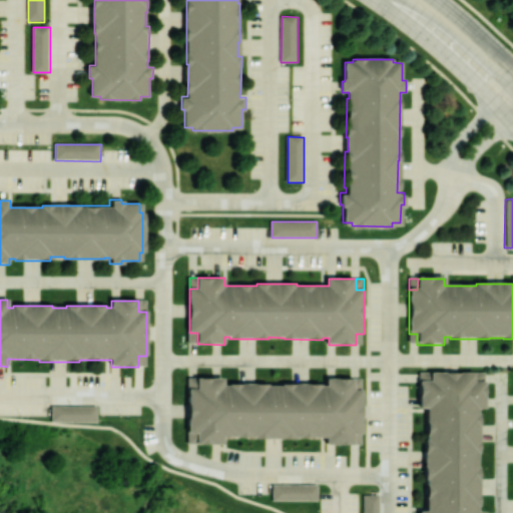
[(138,301),(146,301),(146,312),(138,312),(138,301)]
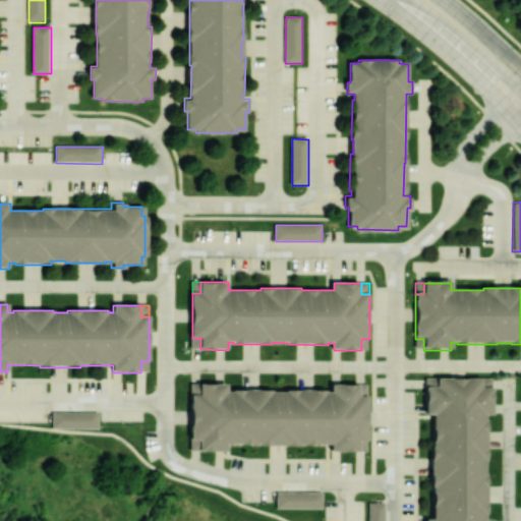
[(200,349),(192,349),(192,338),(200,338),(200,349)]
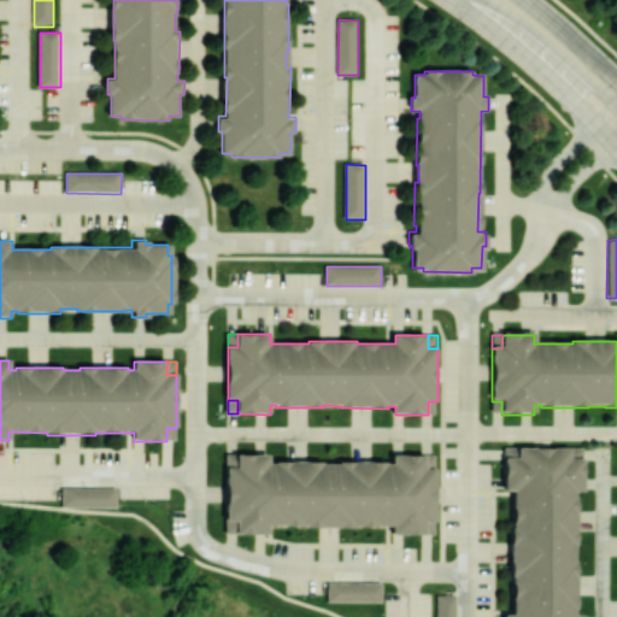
[(428,415),(428,401),(438,401),(438,415),(428,415)]
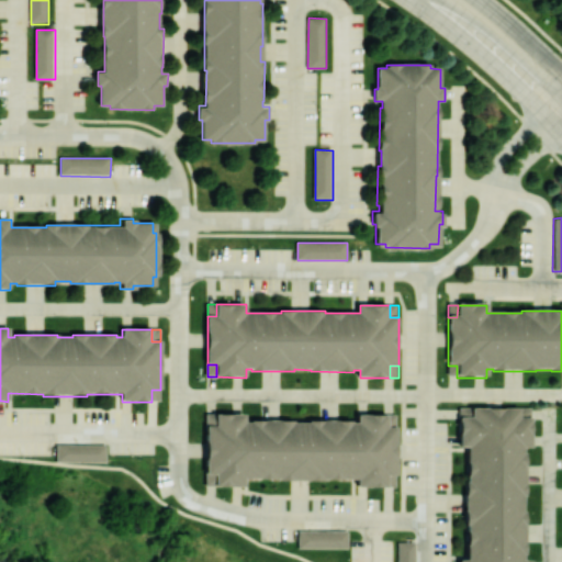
[(457,378),(448,378),(448,366),(457,366),(457,378)]
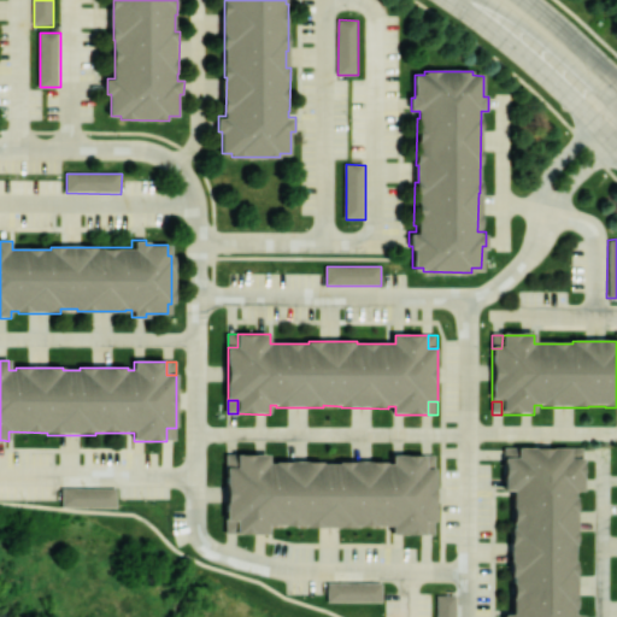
[(166,441),(176,441),(176,428),(166,428),(166,441)]
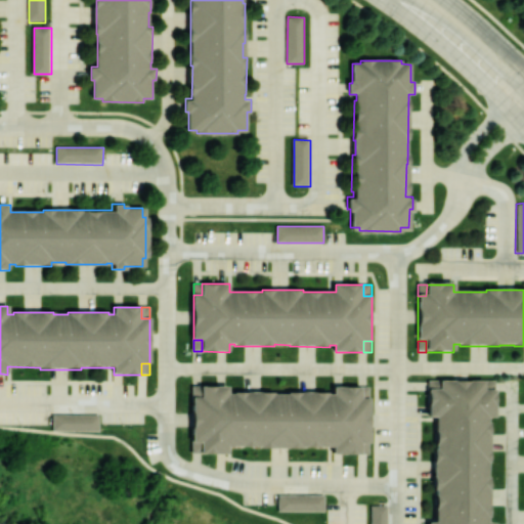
[(428,390),(439,390),(439,382),(428,382),(428,390)]
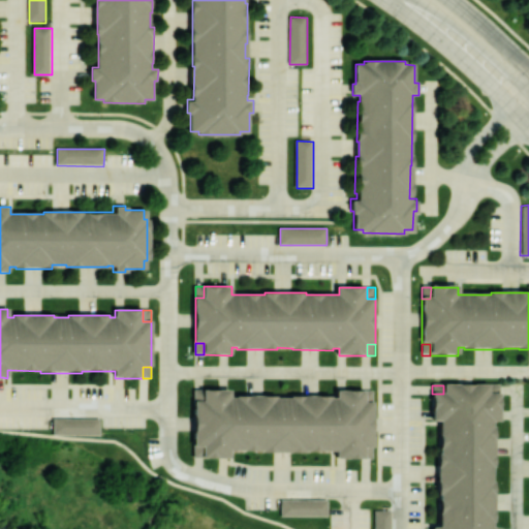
[(495,484),(495,524),(493,524),(493,528),(439,528),(439,525),(439,497),(437,497),(437,456),(439,456),(439,424),(439,422),(432,422),(432,415),(432,394),(443,394),(443,385),(489,385),(489,394),(500,394),(500,422),(493,422),(493,428),(495,428),(495,469),(493,469),(493,484),(495,484)]
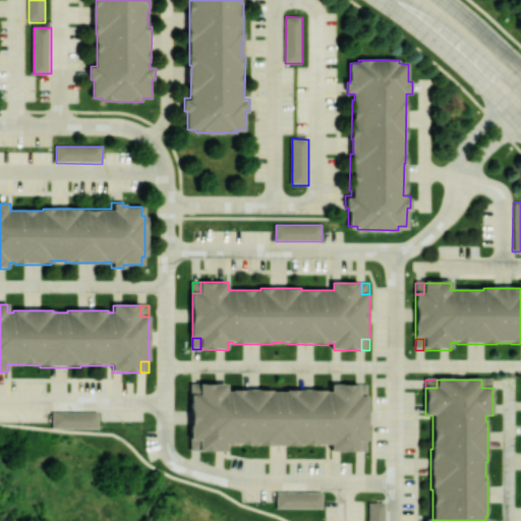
[(493,388),(481,388),(481,380),(493,380),(493,388)]
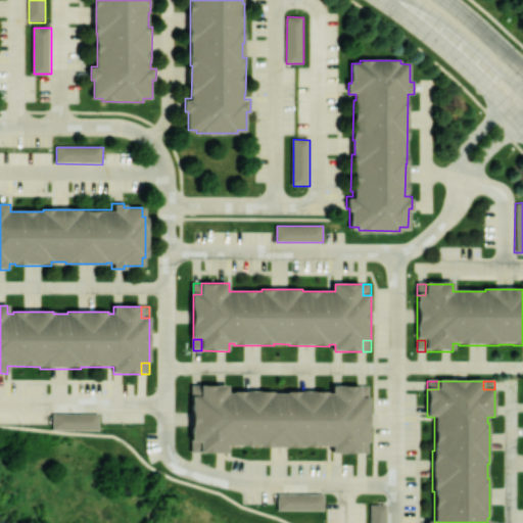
[(199,386),(199,397),(191,397),(191,386),(199,386)]
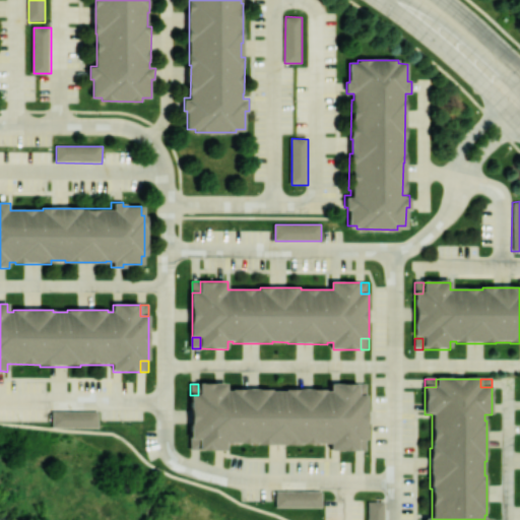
[(286,390),(326,390),(326,392),(331,392),(331,385),(359,385),(359,396),(367,396),(367,441),(359,441),(359,452),(336,452),(331,452),(331,445),(328,445),(299,444),(299,446),(258,446),(258,444),(229,444),(225,444),(225,451),(219,451),(198,451),(198,440),(190,440),(190,395),(198,395),(198,384),(225,384),(225,392),(232,392),(232,390),(272,390),(272,392),(286,392),(286,390)]
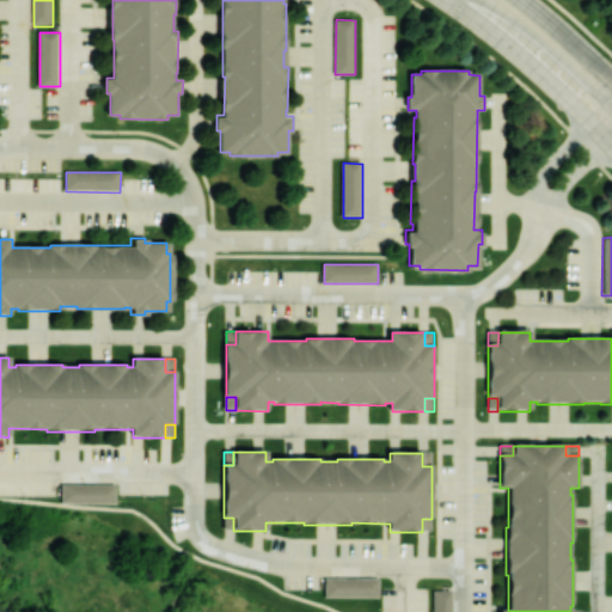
[(422,453),(432,453),(432,466),(422,466),(422,453)]
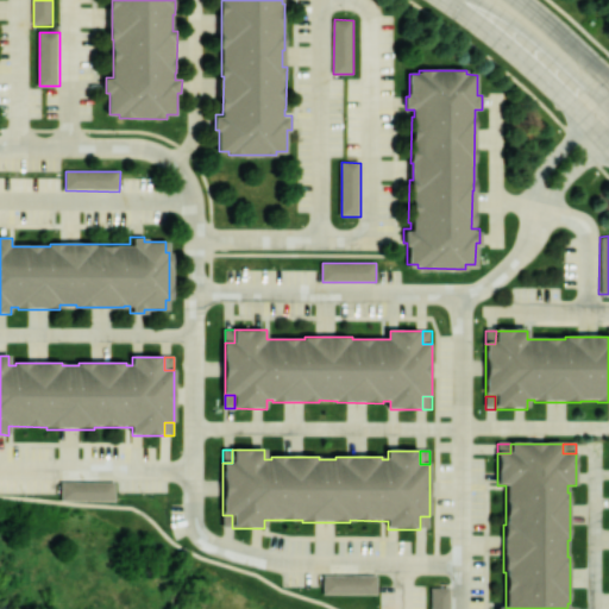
[(62,501),(62,482),(115,483),(114,496),(114,502),(62,501)]
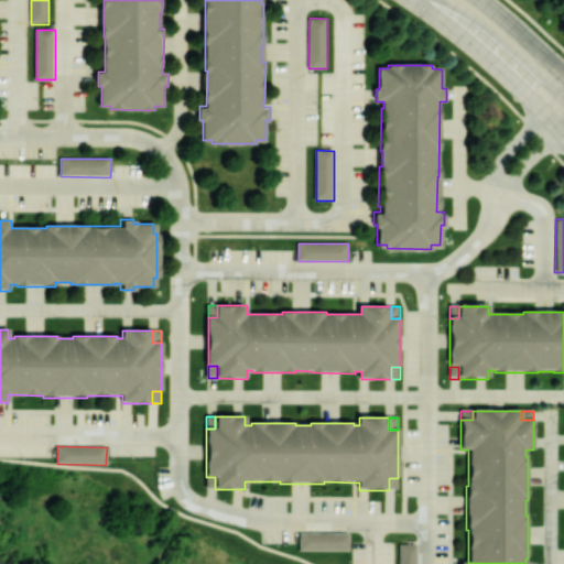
[(215,489),(215,477),(206,477),(206,489),(215,489)]
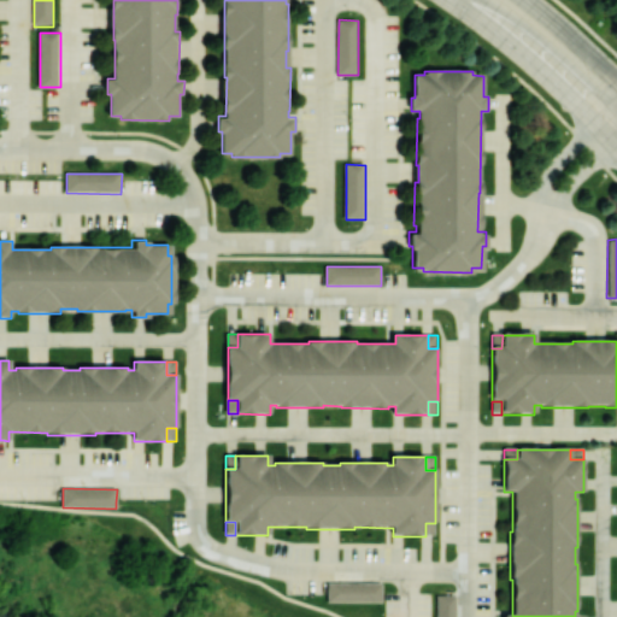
[(425,536),(435,536),(435,523),(425,523),(425,536)]
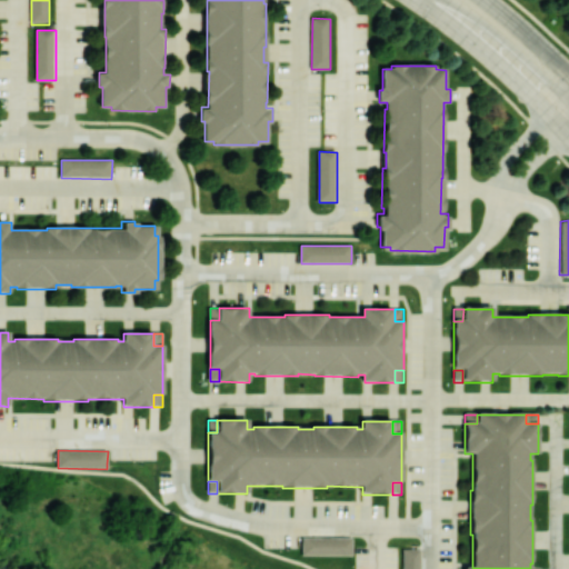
[(353,539),(353,557),(303,557),(303,538),(353,539)]
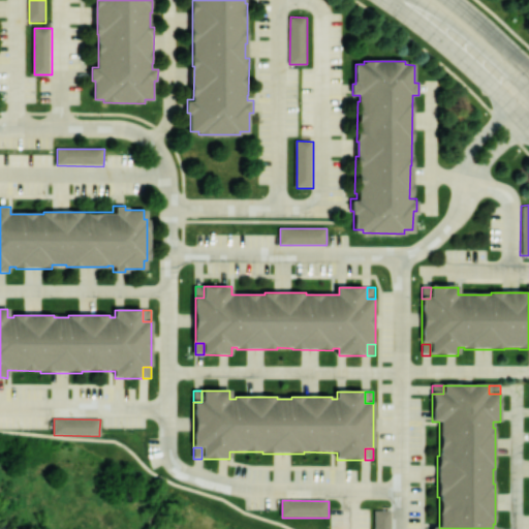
[(393,528),(376,528),(376,512),(393,512),(393,528)]
